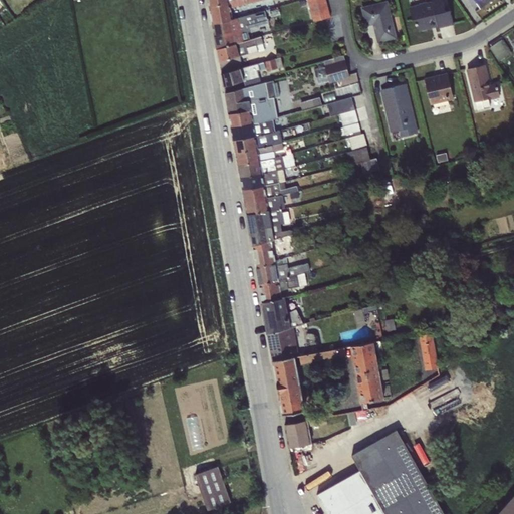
[(233,0),(209,7),(212,24),(232,19),(230,8),(262,0),(233,0)]
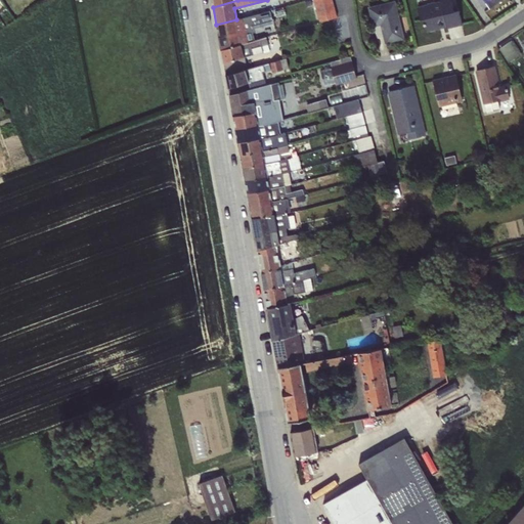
[(332,0),(313,0),(320,22),(337,17),(332,0)]
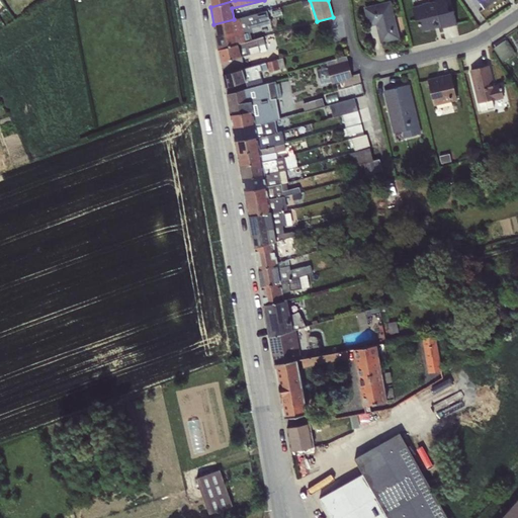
[(441,27),(456,23),(453,10),(449,11),(445,0),(434,0),(435,1),(429,2),(422,4),(412,7),(415,20),(418,19),(421,30),(423,30),(425,31),(429,30),(431,28),(433,27),(433,25),(439,24),(439,26),(440,26),(441,27)]
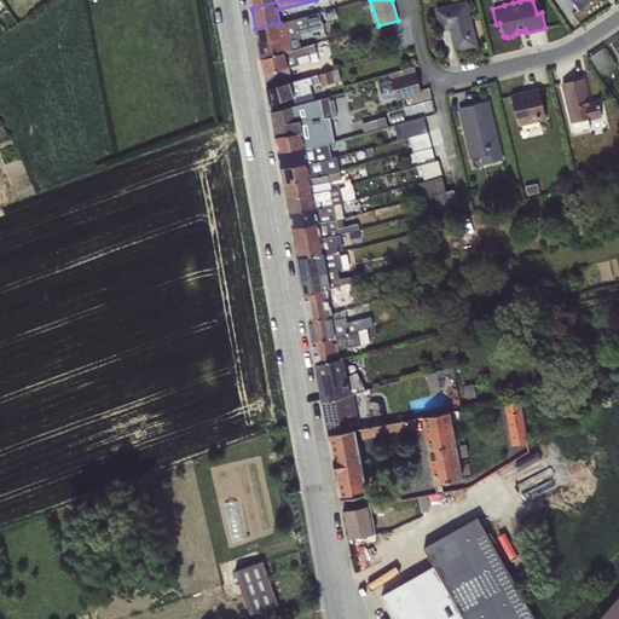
[(571,0),(578,11),(594,0),(571,0)]
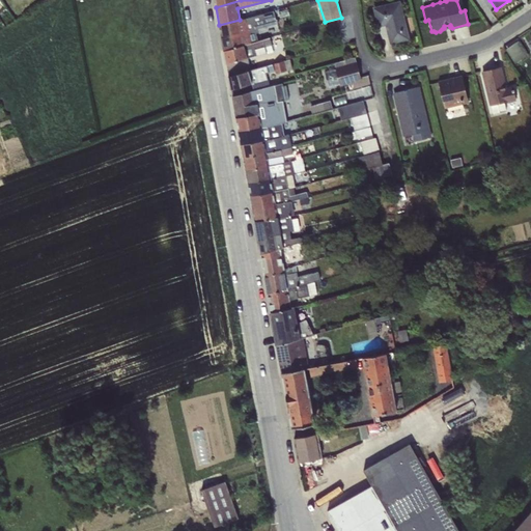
[(399,2),(374,8),(379,26),(386,24),(391,43),(409,38),(399,2)]
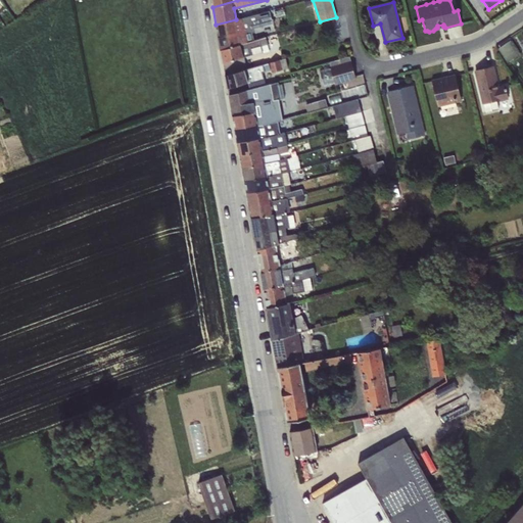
[(236,19),(216,25),(221,50),(248,42),(247,41),(246,34),(252,33),(254,32),(253,29),(273,24),(270,11),(236,19)]
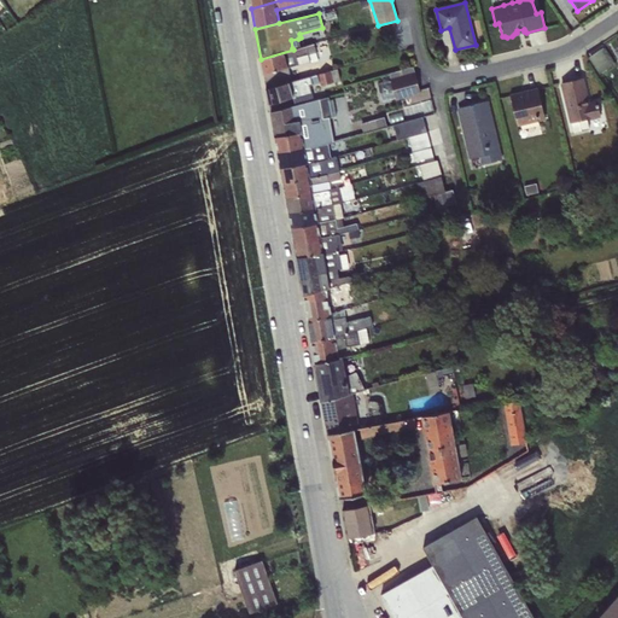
[(263,75),(266,88),(292,81),(289,68),(310,62),(308,54),(316,52),(314,44),(293,50),(261,59),(263,75)]
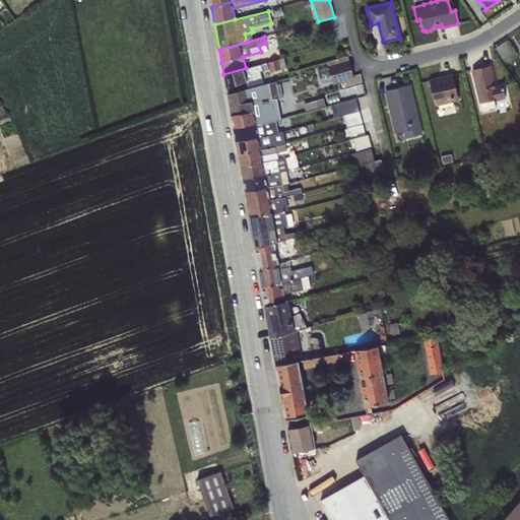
[(507,40),(496,48),(505,62),(516,54),(507,40)]
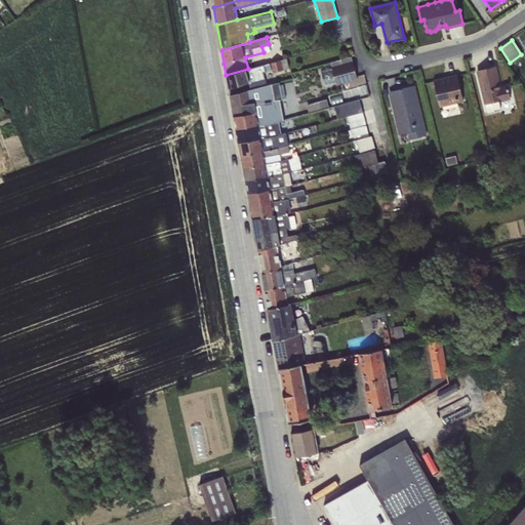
[(332,69),(353,63),(351,56),(330,63),(332,68),(320,72),(324,86),(336,83),(332,69)]
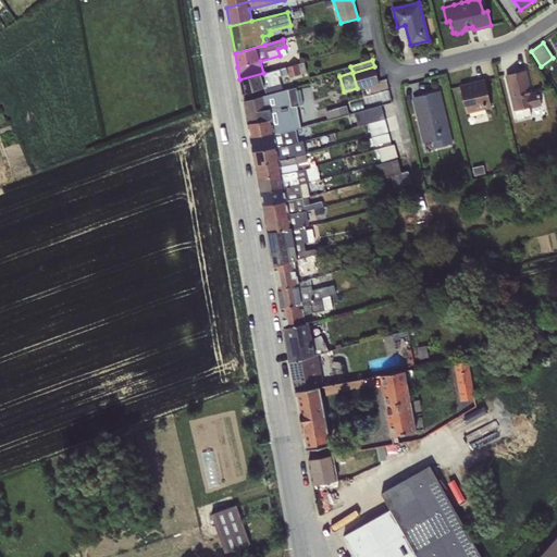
[(263,73),(239,79),(244,101),(283,90),(280,77),(288,75),(288,77),(307,73),(305,62),(263,73)]
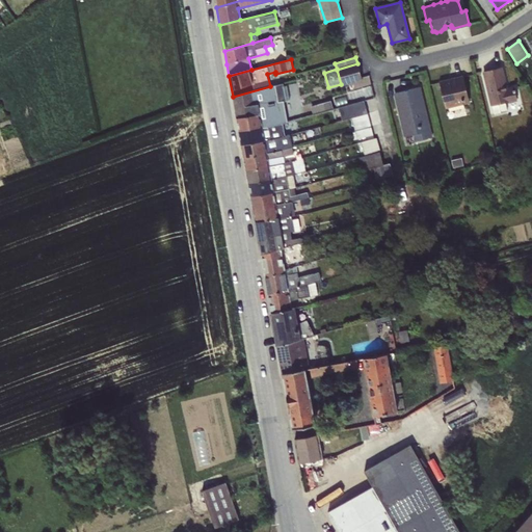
[(362,79),(357,63),(337,70),(341,84),(362,79)]
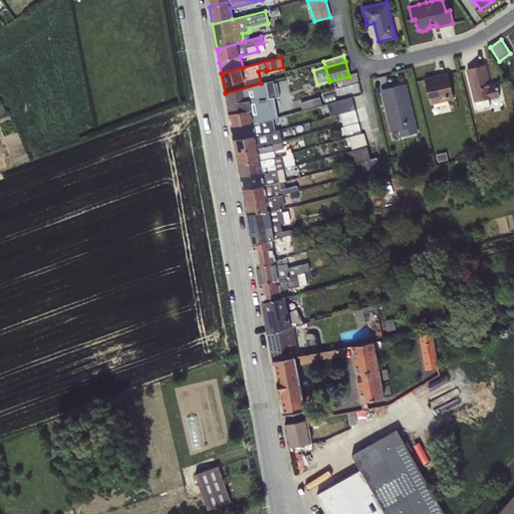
[(484,65),(467,69),(477,110),(490,107),(488,100),(500,97),(497,83),(489,85),(484,65)]
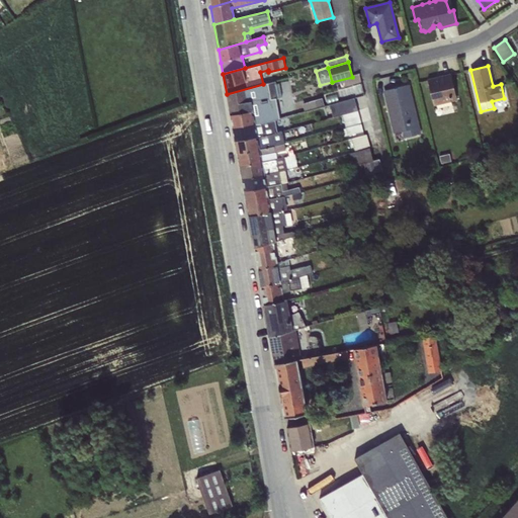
[(451,74),(427,80),(434,106),(457,100),(451,74)]
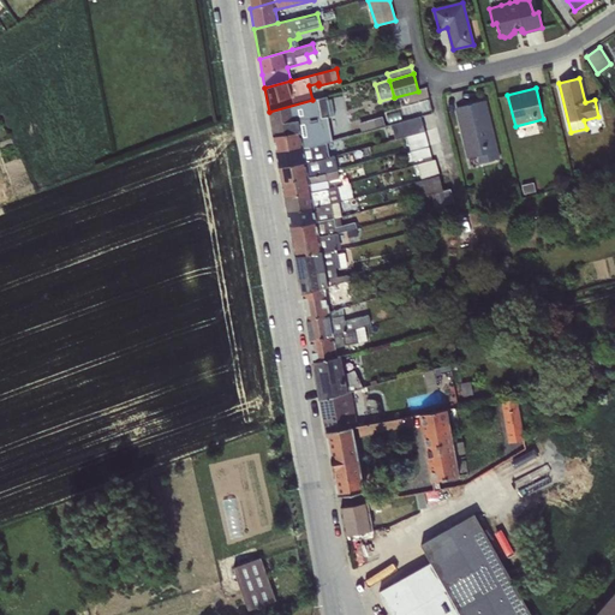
[(312,100),(269,112),(276,153),(327,143),(330,142),(328,118),(330,117),(328,100),(327,96),(312,100)]
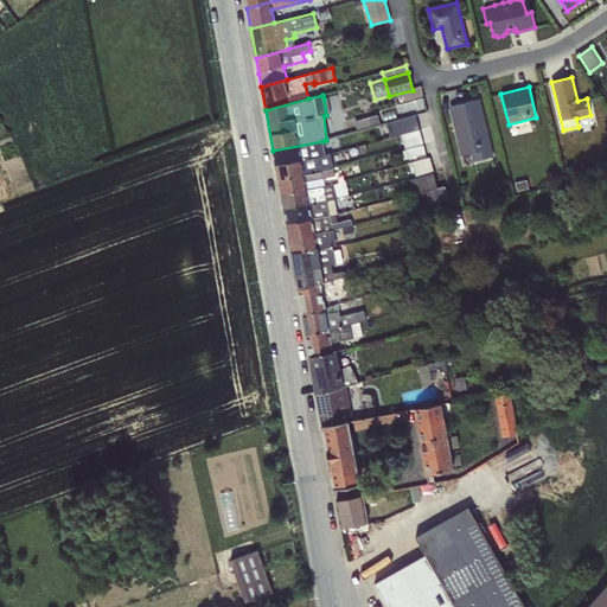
[(478,100),(451,106),(462,155),(471,154),(473,161),(492,157),(478,100)]
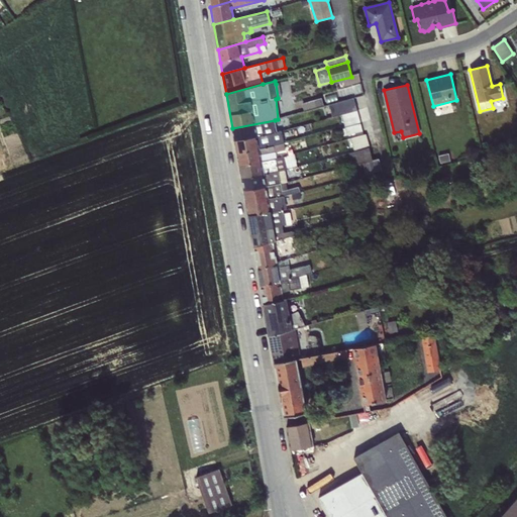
[(321,98),(302,104),(304,111),(323,105),(321,98)]
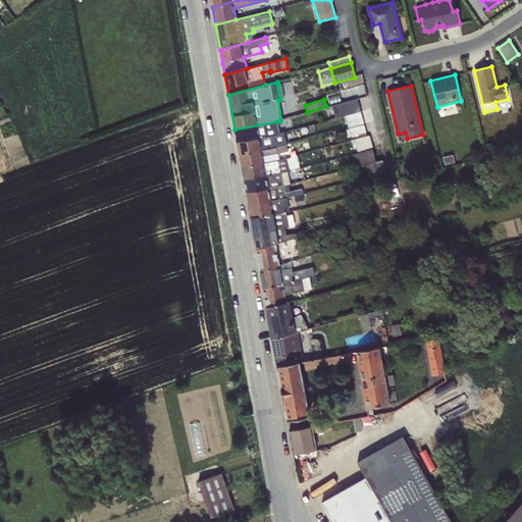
[(336,118),(345,116),(360,111),(357,99),(332,106),(336,118)]
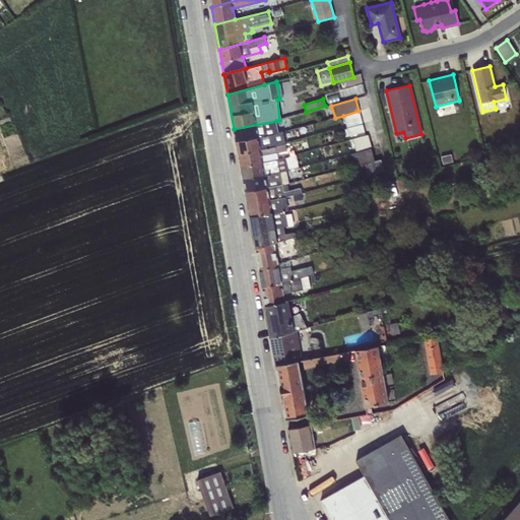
[(359,111),(343,116),(346,127),(363,123),(359,111)]
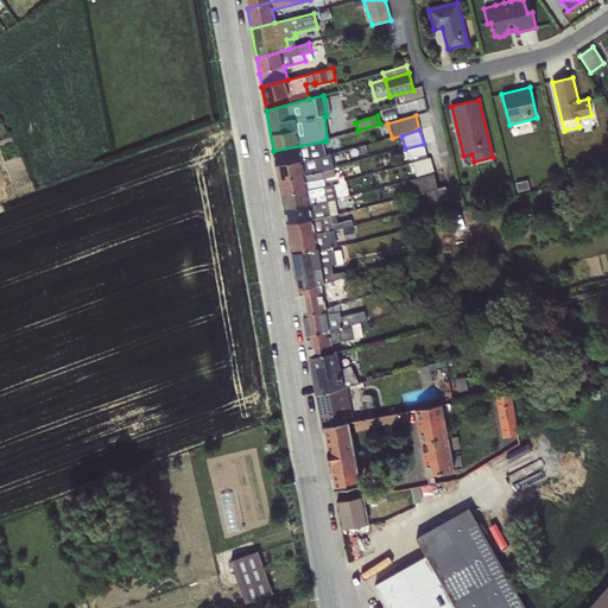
[(323,141),(273,151),(276,165),(325,156),(323,141)]
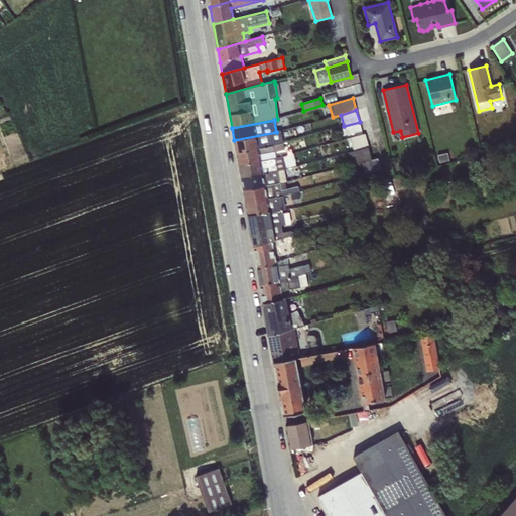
[(360,123),(344,127),(346,135),(362,131),(360,123)]
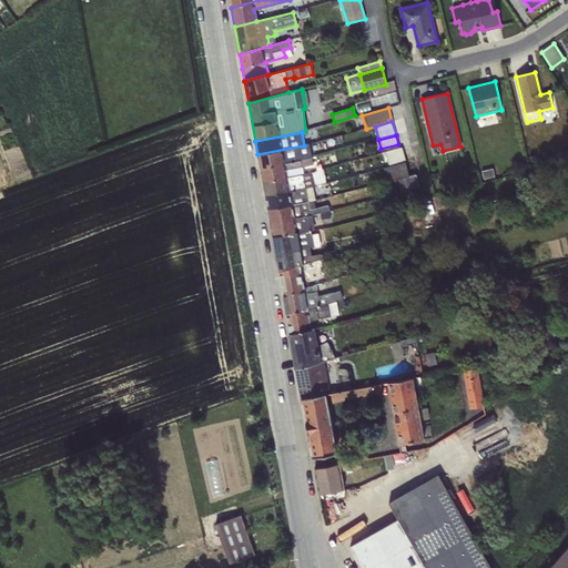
[(304,145),(257,154),(260,169),(311,158),(308,144),(304,145)]
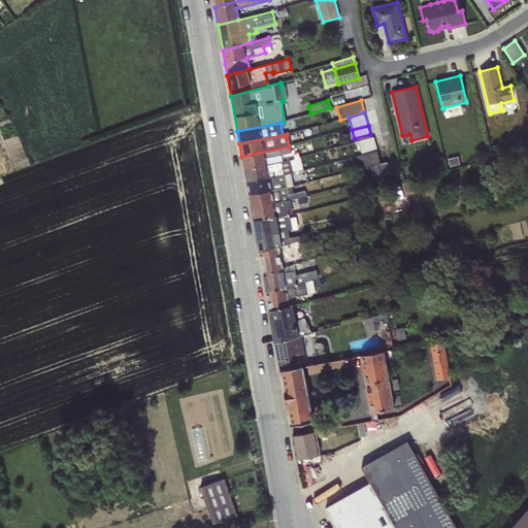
[(373,137),(358,141),(361,155),(377,150),(373,137)]
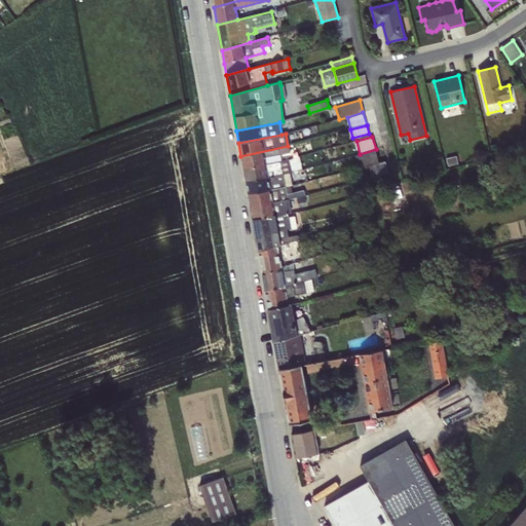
[(288,146),(240,156),(243,168),(280,161),(279,155),(290,152),(288,146)]
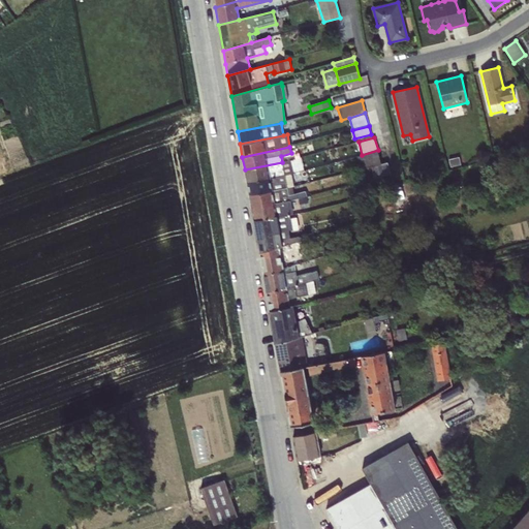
[(377,151),(356,156),(360,169),(381,164),(377,151)]
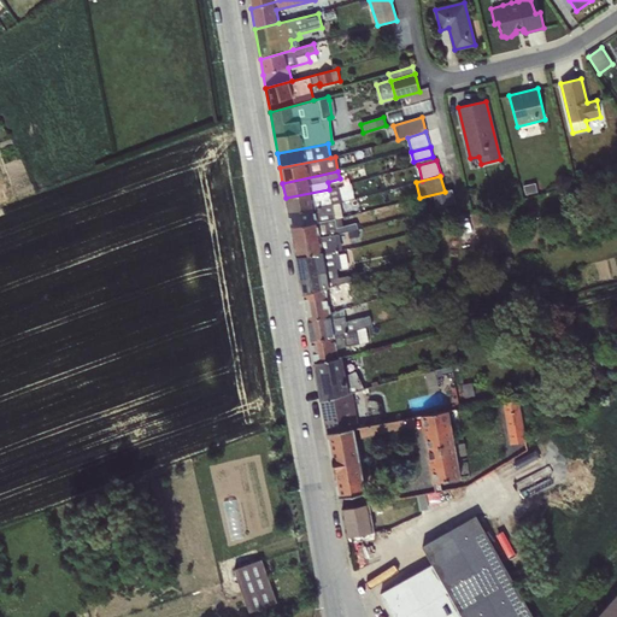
[(536,183),(523,186),(524,195),(538,192),(536,183)]
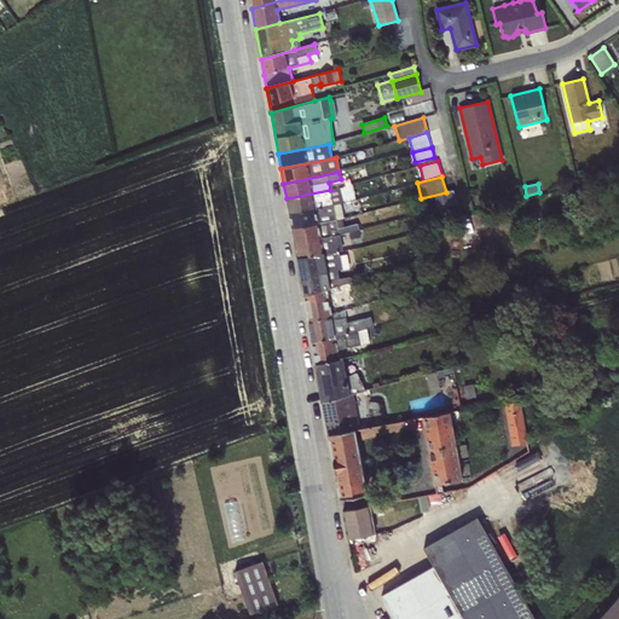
[(330,190),(287,198),(289,213),(333,206),(341,203),(356,200),(352,185),(330,190)]
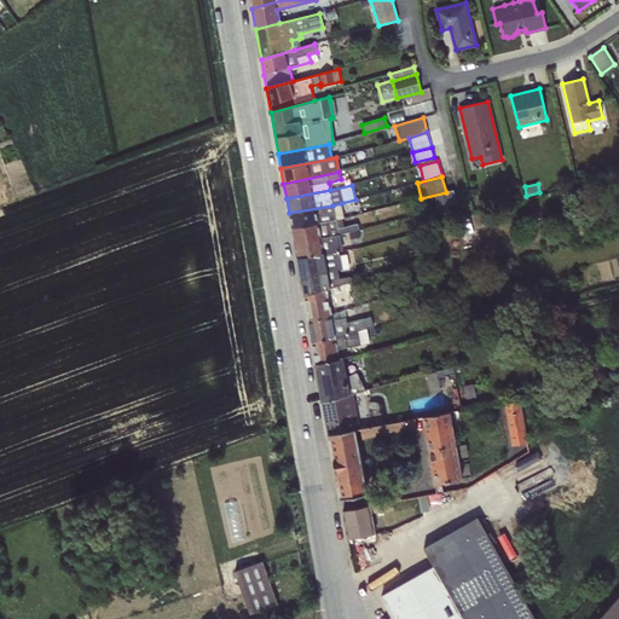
[(453,190),(435,195),(438,208),(457,203),(453,190)]
